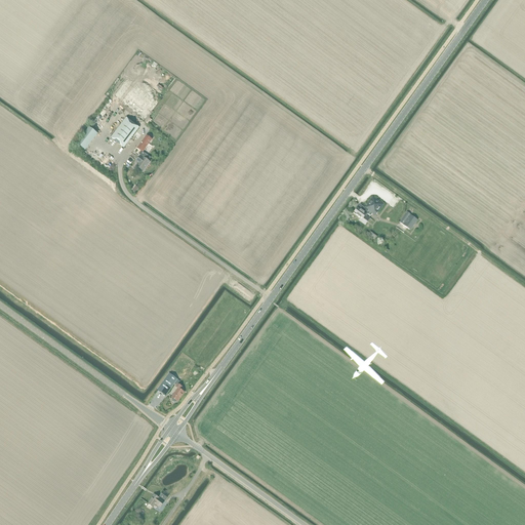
[(123,80),(111,96),(142,119),(154,103),(123,80)]
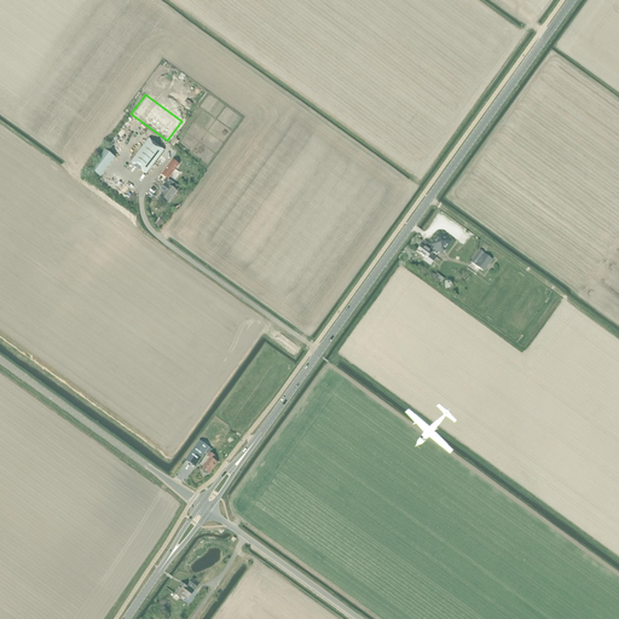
[(149,139),(131,163),(146,175),(165,151),(163,150),(167,146),(162,144),(160,148),(149,139)]
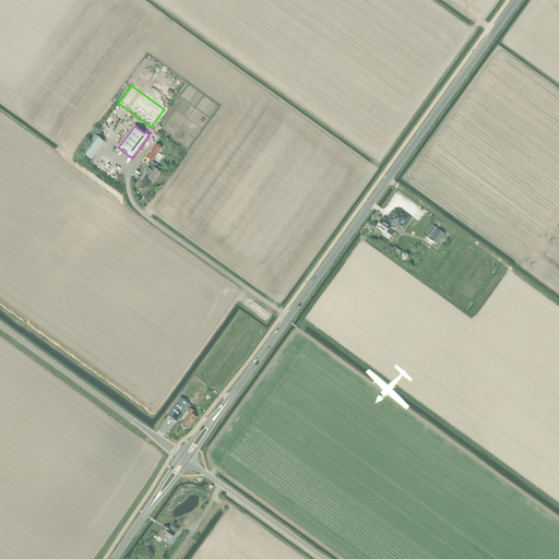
[(82,153),(91,159),(104,143),(95,137),(82,153)]
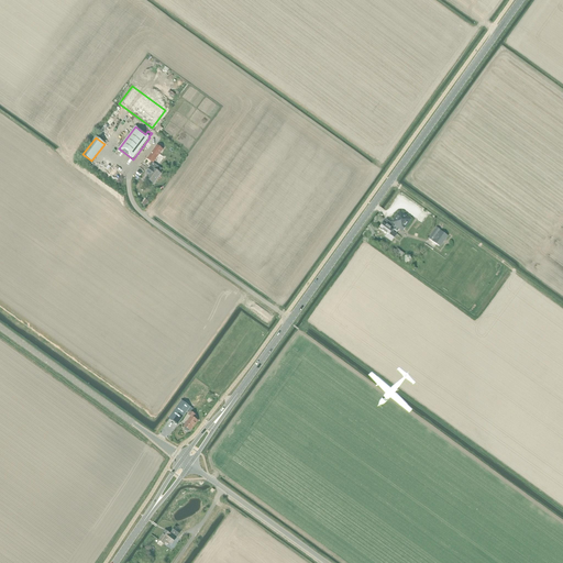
[(150,175),(146,179),(154,184),(161,174),(158,173),(162,169),(153,163),(162,150),(156,146),(146,159),(151,162),(148,166),(151,167),(146,173),(150,175)]
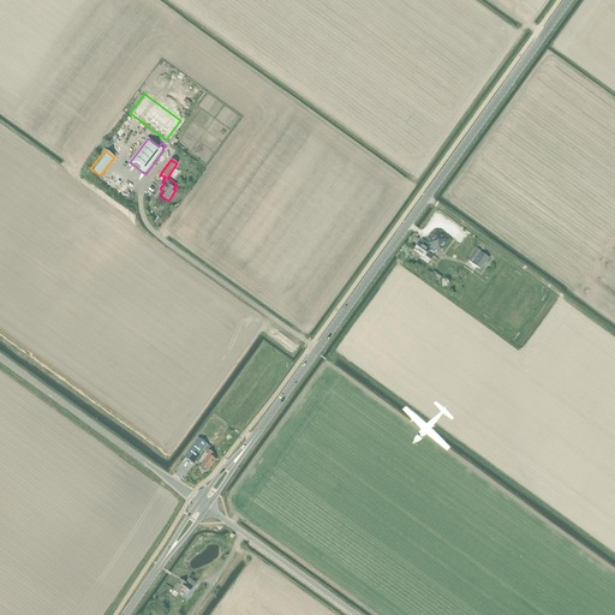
[(436,232),(428,245),(422,240),(415,250),(422,256),(425,258),(430,254),(431,251),(434,254),(436,251),(440,254),(449,240),(436,232)]
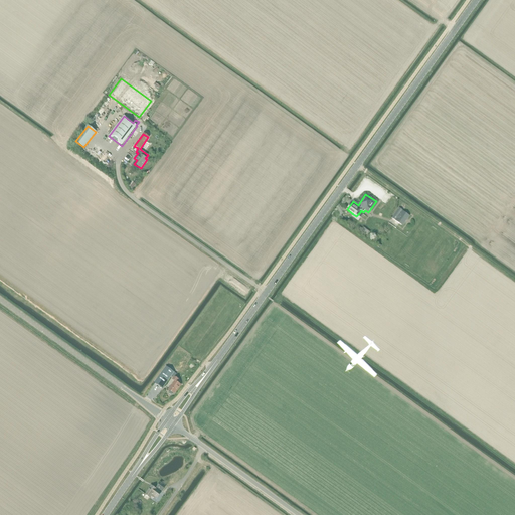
[(399,208),(392,218),(402,225),(409,215),(399,208)]
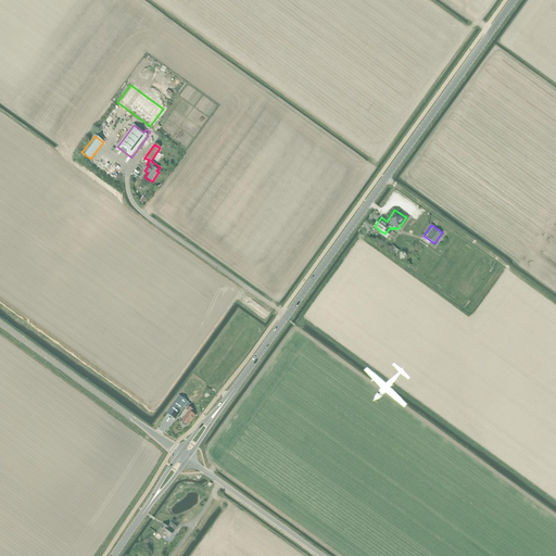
[(392,231),(389,229),(384,234),(381,231),(380,235),(387,239),(392,231)]
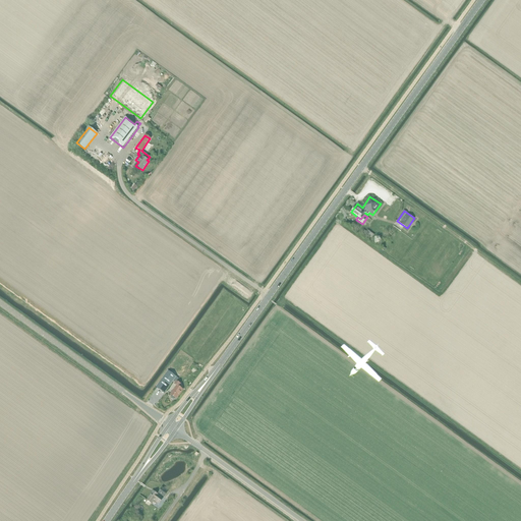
[(374,235),(367,230),(365,234),(371,238),(374,235)]
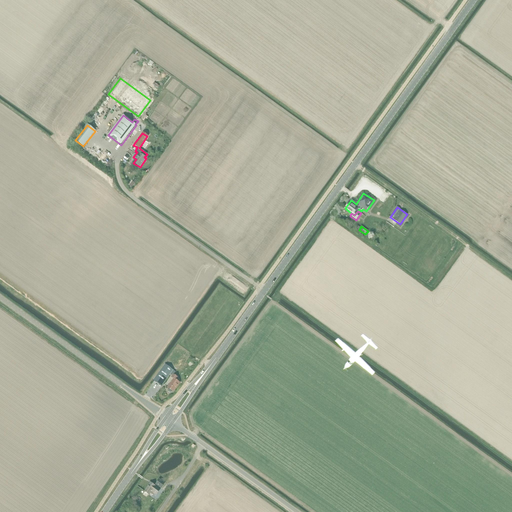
[(165,364),(153,380),(161,386),(173,370),(165,364)]
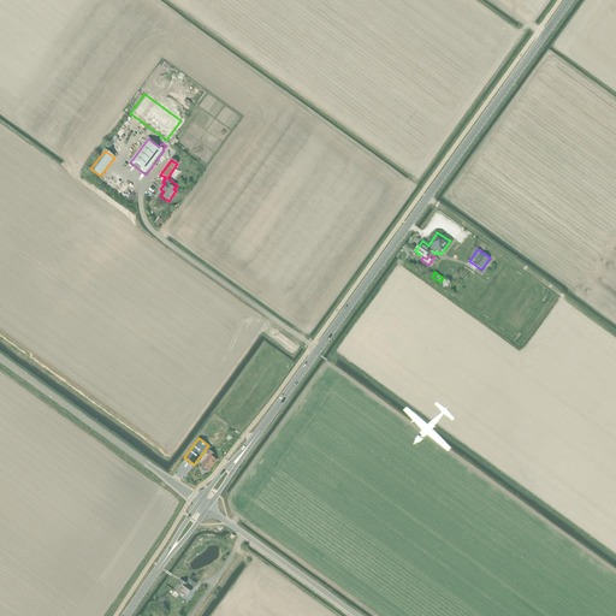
[(202,468),(202,469),(202,471),(205,473),(206,473),(207,472),(208,472),(217,461),(212,457),(213,455),(208,451),(206,454),(209,456),(202,467),(202,468)]
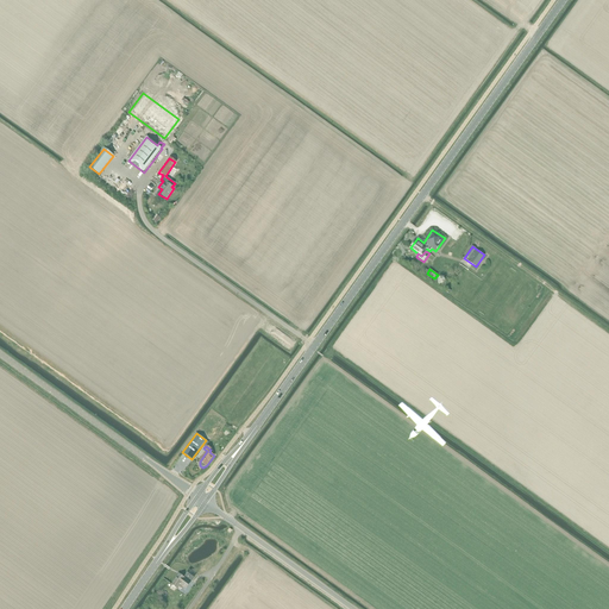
[(190,571),(186,576),(193,581),(196,576),(190,571)]
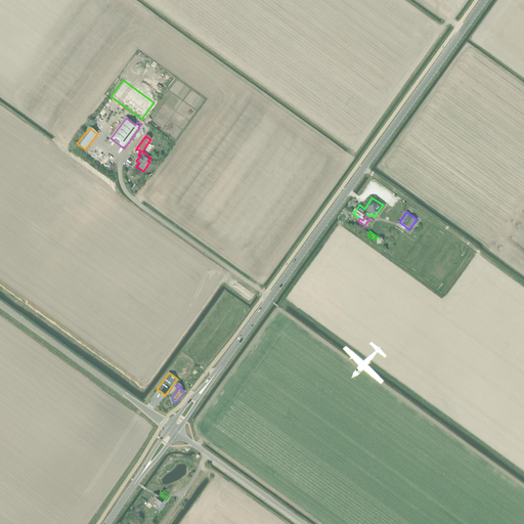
[(153,497),(148,504),(153,507),(156,503),(159,505),(158,505),(161,507),(162,505),(164,501),(154,494),(151,496),(153,497)]
